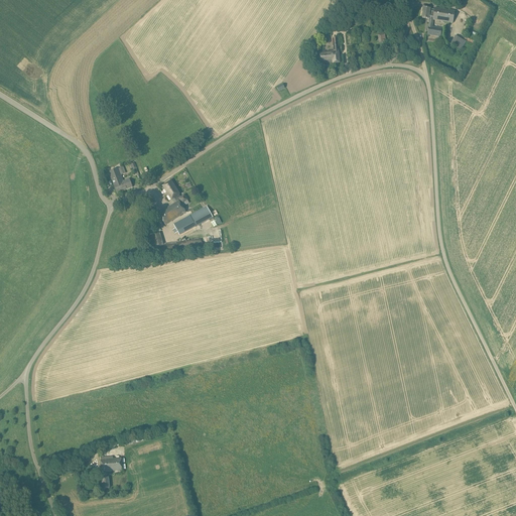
[(430,9),(423,7),(422,12),(423,12),(422,18),(428,19),(428,17),(430,18),(428,26),(427,34),(440,37),(441,32),(441,28),(432,27),(433,20),(453,23),(455,11),(439,9),(434,8),(433,14),(429,14),(430,9)]
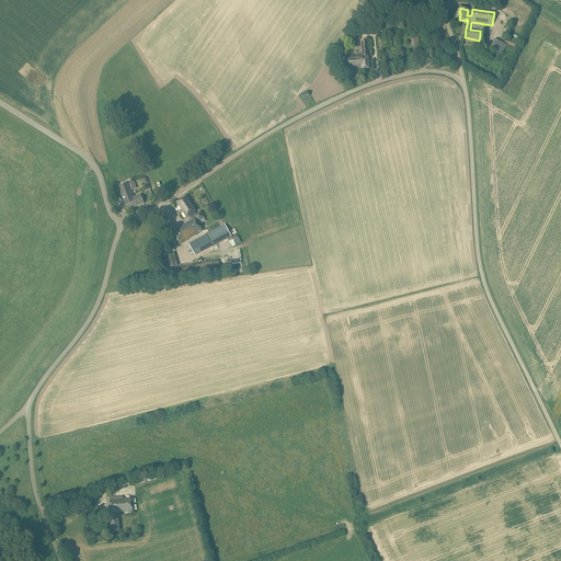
[(506,45),(494,39),(490,49),(502,55),(506,45)]
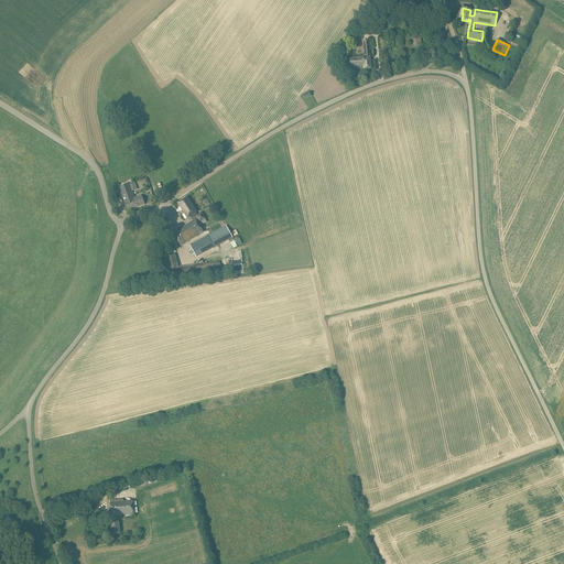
[(371,68),(369,41),(364,42),(362,42),(364,52),(365,51),(365,55),(348,56),(349,64),(350,69),(364,68),(364,69),(371,68)]
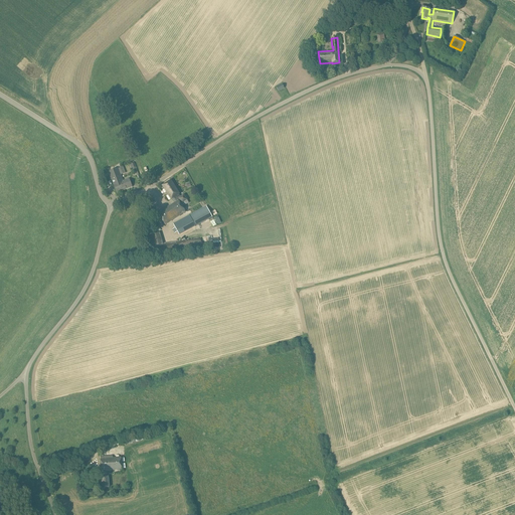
[(123,181),(118,168),(109,172),(112,181),(113,180),(114,185),(117,193),(132,187),(129,179),(123,181)]
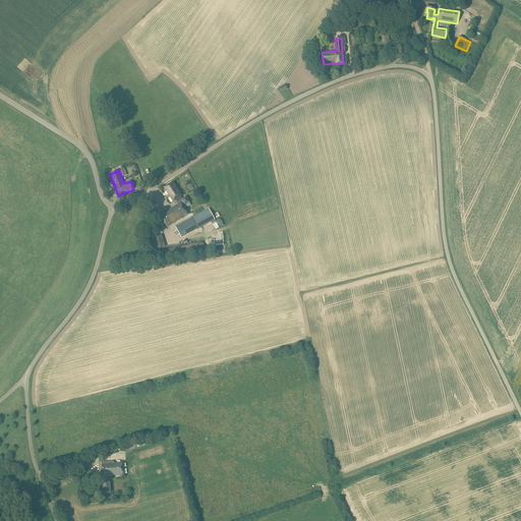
[(164,188),(170,196),(178,191),(173,182),(164,188)]
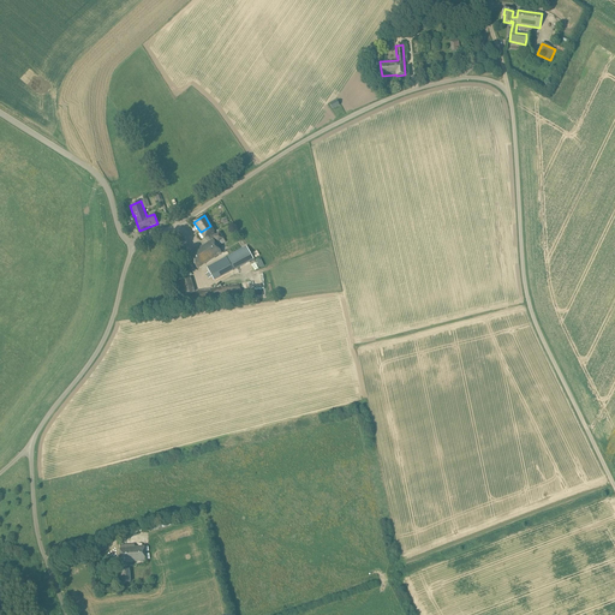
[(210,226),(201,232),(204,238),(206,238),(209,243),(201,248),(209,261),(222,254),(215,243),(218,243),(224,239),(222,238),(220,233),(215,236),(214,232),(210,226)]
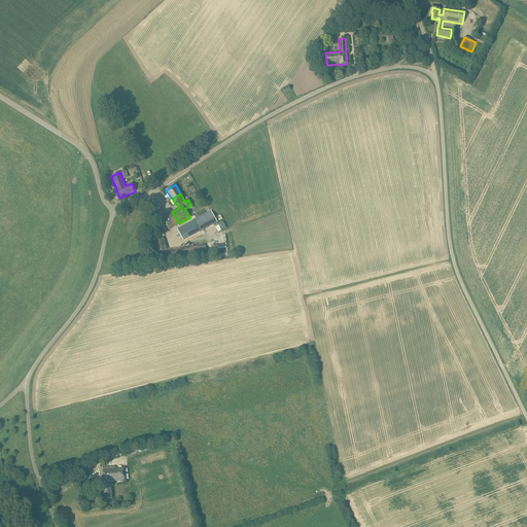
[(211,211),(207,213),(213,224),(217,222),(211,211)]
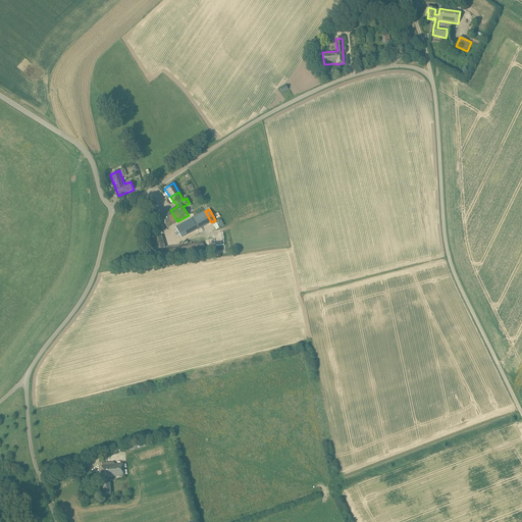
[(167,227),(177,221),(170,210),(160,216),(167,227)]
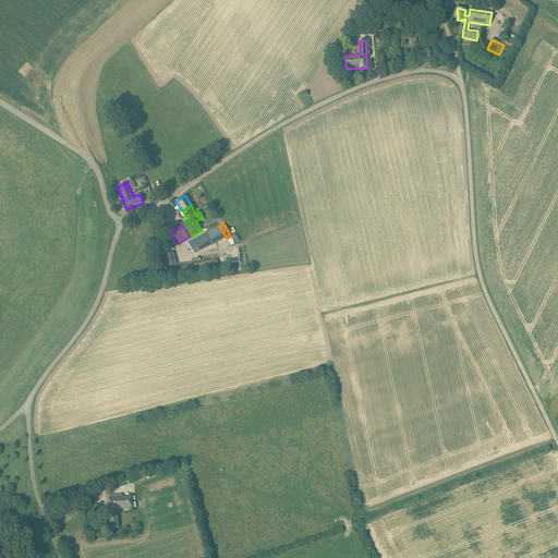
[(226,238),(219,226),(205,233),(206,235),(211,244),(211,246),(226,238)]
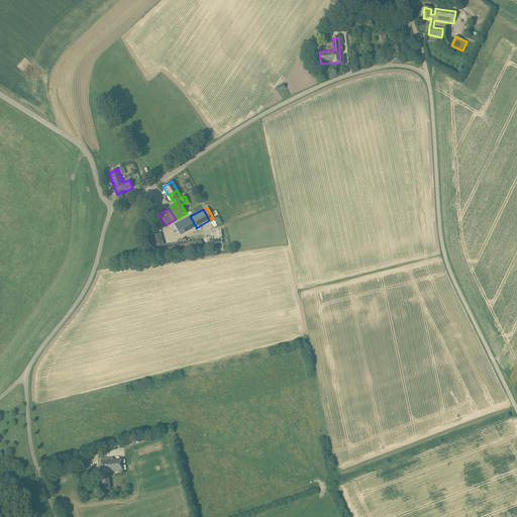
[(176,228),(173,230),(176,234),(178,233),(180,235),(184,233),(196,226),(191,218),(175,226),(176,228)]
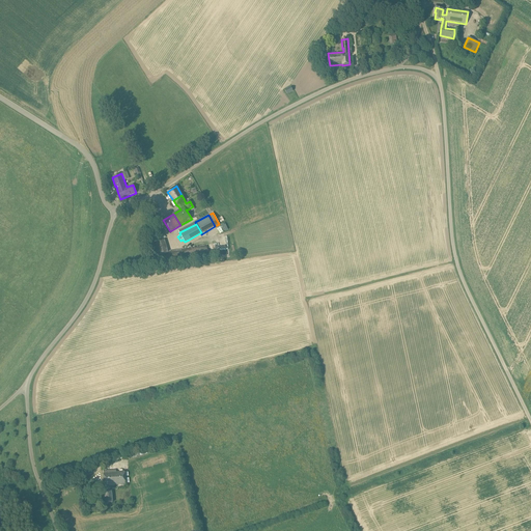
[(217,235),(220,256),(229,254),(226,233),(217,235)]
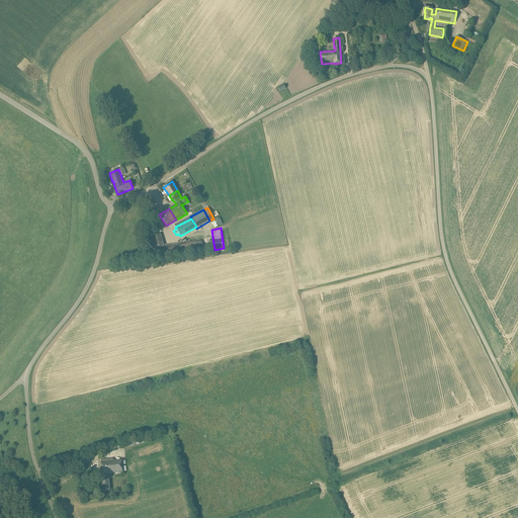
[(164,246),(160,234),(149,238),(152,249),(164,246)]
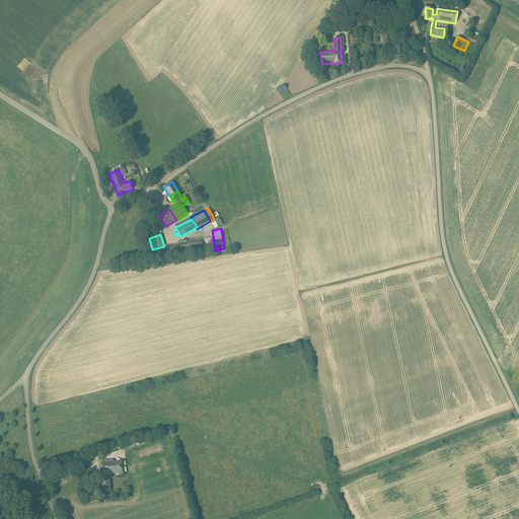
[(204,249),(203,241),(165,246),(166,254),(177,252),(177,257),(192,255),(192,250),(204,249)]
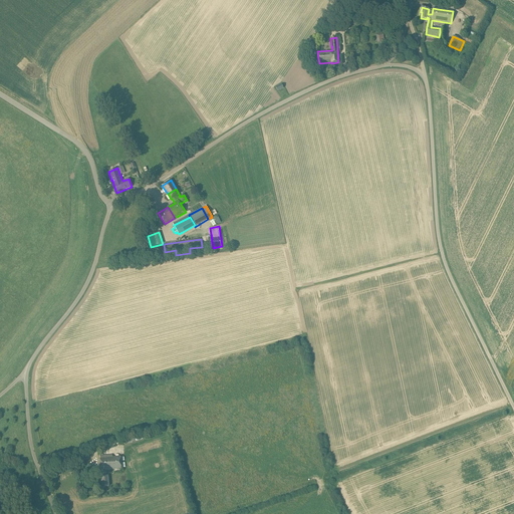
[(143,440),(142,434),(119,440),(120,444),(125,443),(126,444),(143,440)]
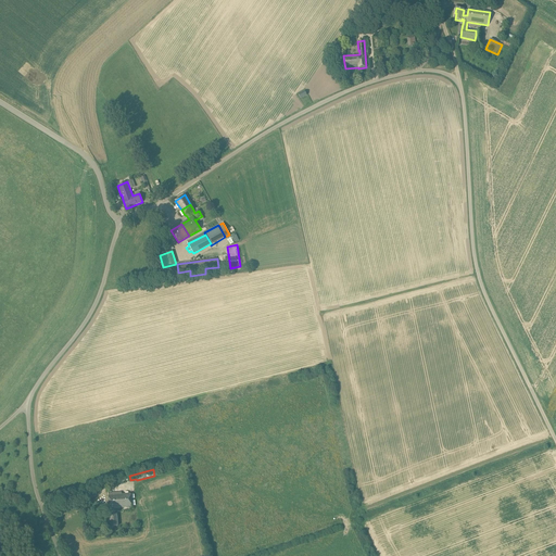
[(122,494),(122,492),(114,492),(109,493),(110,509),(111,509),(111,516),(110,516),(111,527),(118,526),(117,515),(116,515),(116,508),(133,507),(131,494),(122,494)]
